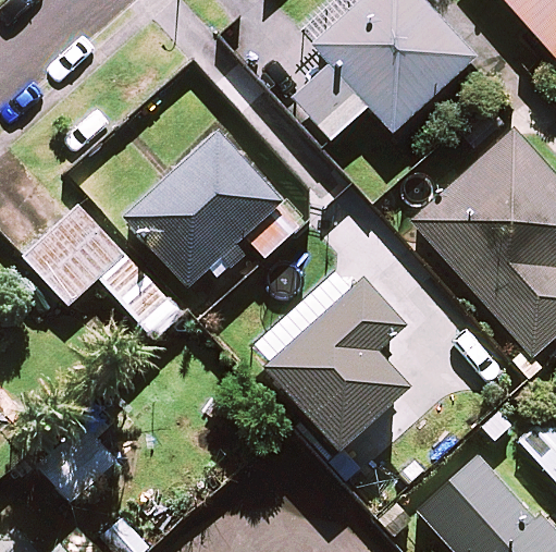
[(472,61),(417,0),(334,0),(300,31),(331,64),(292,100),(330,140),(367,107),(391,134),(472,61)]
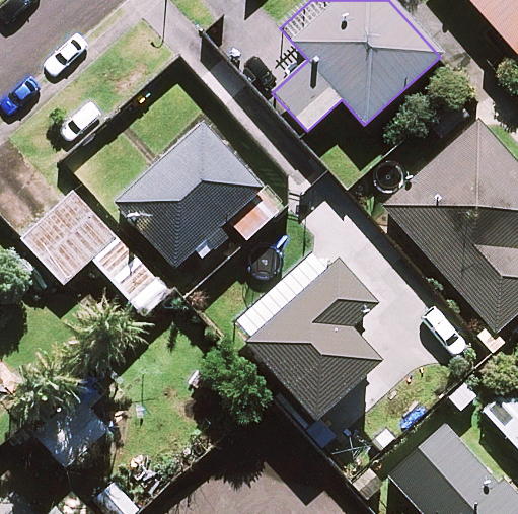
[(517,54),(517,0),(467,0),(516,56),(517,54)]
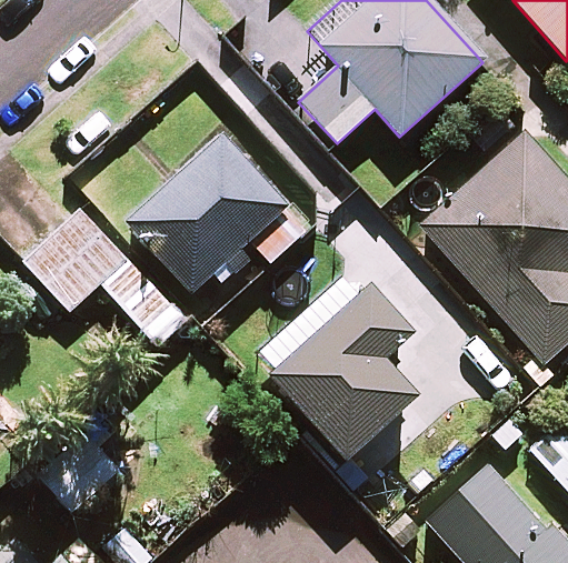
[(289,205),(225,134),(126,222),(191,294),(289,205)]
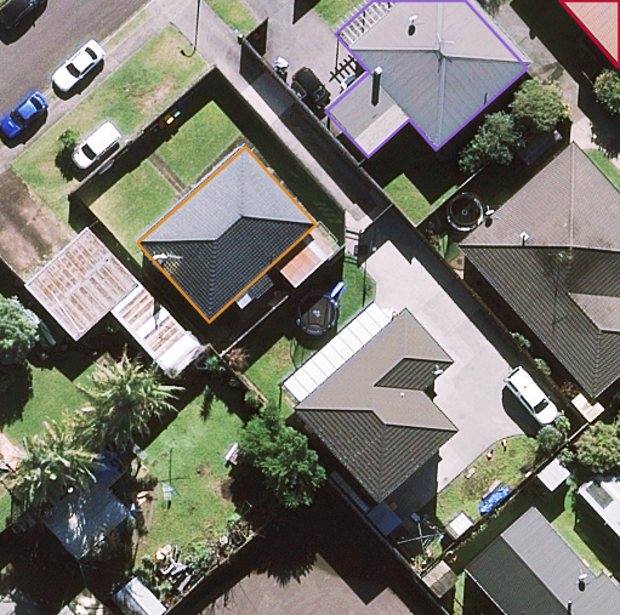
[(619,206),(568,149),(458,248),(593,398),(619,373),(619,206)]
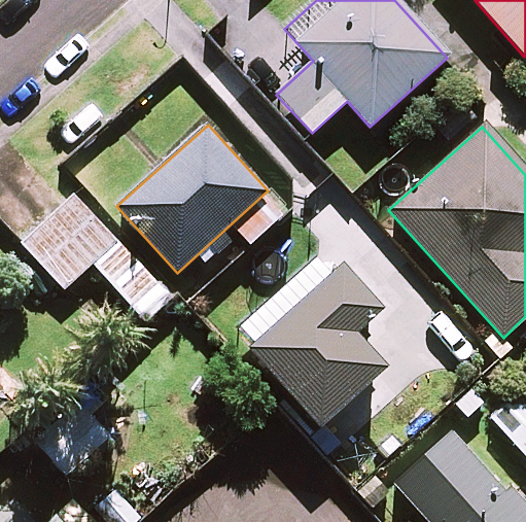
[(172,296),(74,193),(21,243),(64,288),(92,263),(146,320),(172,296)]
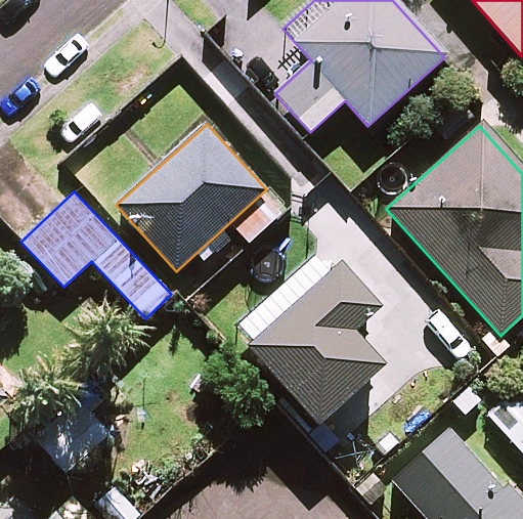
[(378,311),(339,268),(248,350),(318,428),(384,370),(352,334),(378,311)]
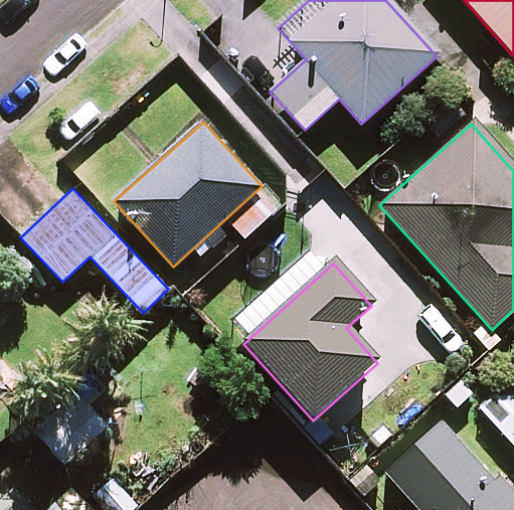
[(513,375),(512,373),(478,404),(513,444),(513,375)]
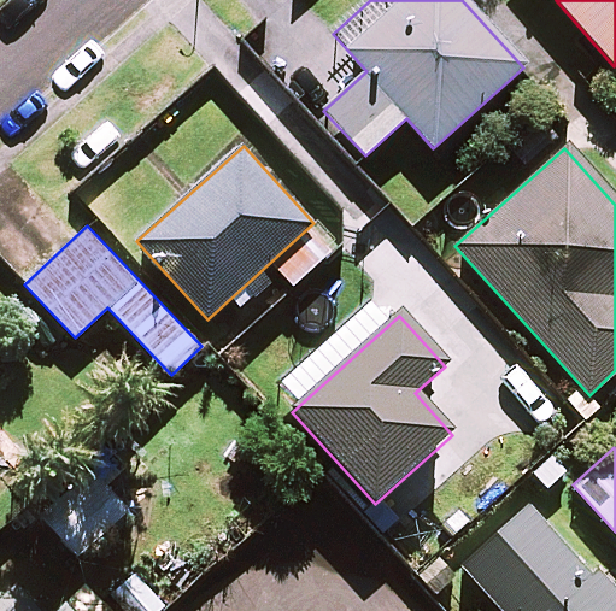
[(134,512),(93,463),(34,511),(75,560),(134,512)]
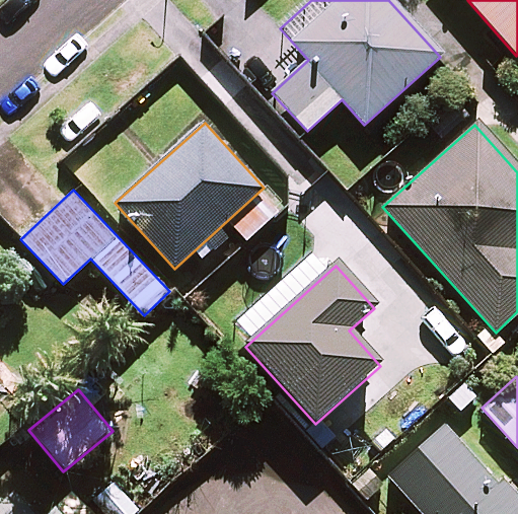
[(495,481),(440,423),(383,476),(418,513),(517,513),(517,497),(499,476),(495,481)]
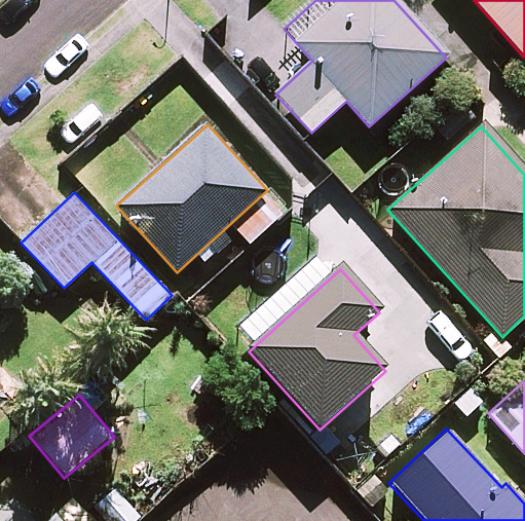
[(0,520),(81,520),(82,520),(58,494),(46,506),(32,519),(12,498),(0,510),(0,520)]
